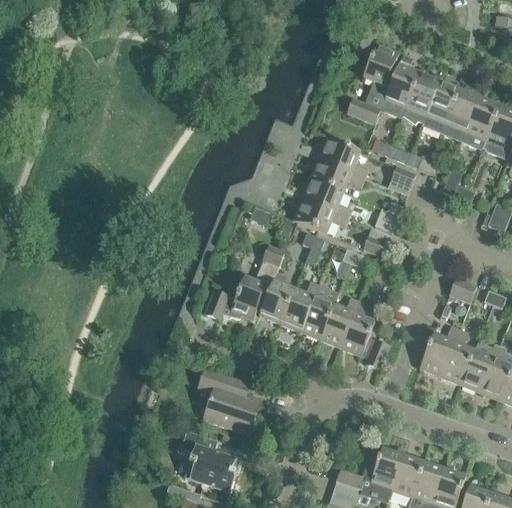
[(495,25),(506,27),(508,18),(496,16),(495,25)]
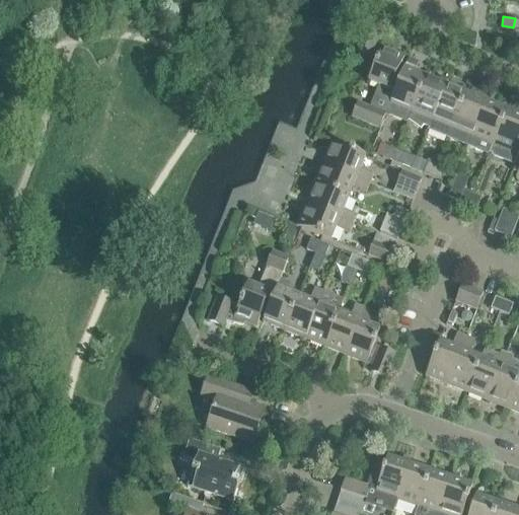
[(374,43),(379,30),(365,24),(356,49),(369,55),(370,54),(377,57),(368,79),(378,83),(369,106),(357,101),(351,115),(379,126),(394,89),(403,67),(399,65),(403,55),(381,46),(374,43)]
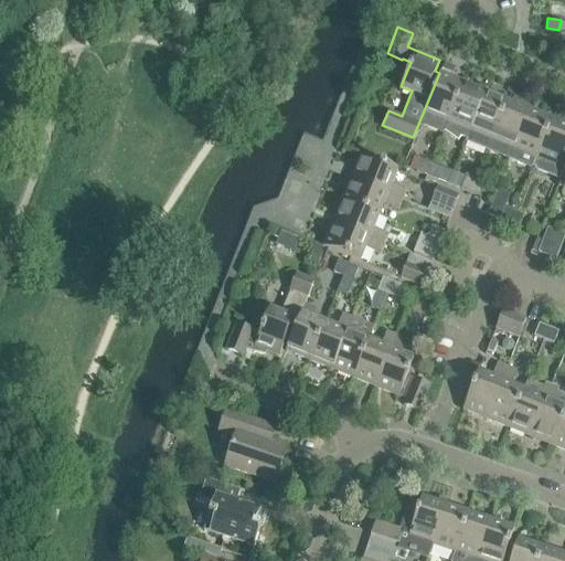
[(455,65),(444,61),(439,73),(429,97),(419,120),(443,129),(444,128),(462,83),(448,77),(450,72),(452,72),(455,65)]
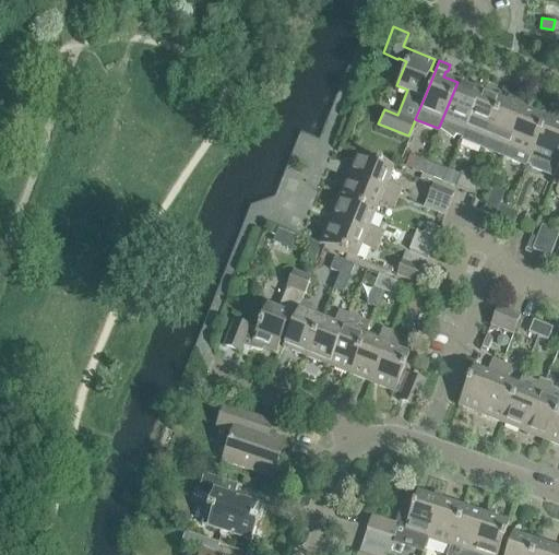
[(472,87),(458,82),(439,127),(453,137),(455,133),(461,136),(479,91),(482,84),(475,80),(474,81),(475,81),(472,87)]
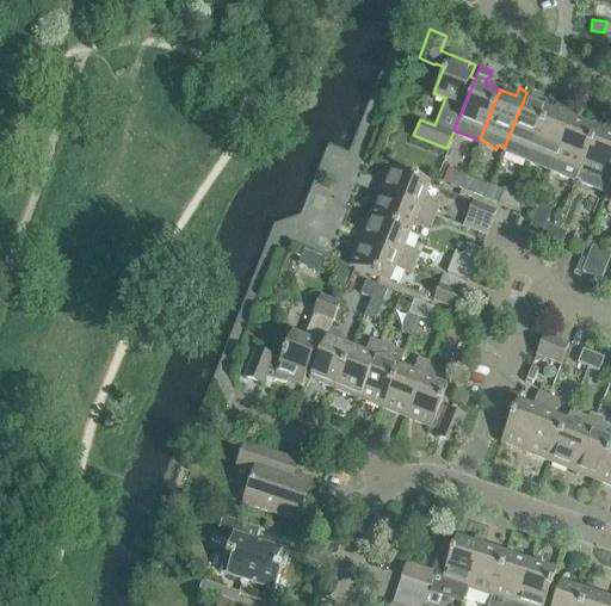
[(547,109),(524,99),(504,148),(503,149),(526,159),(547,109)]
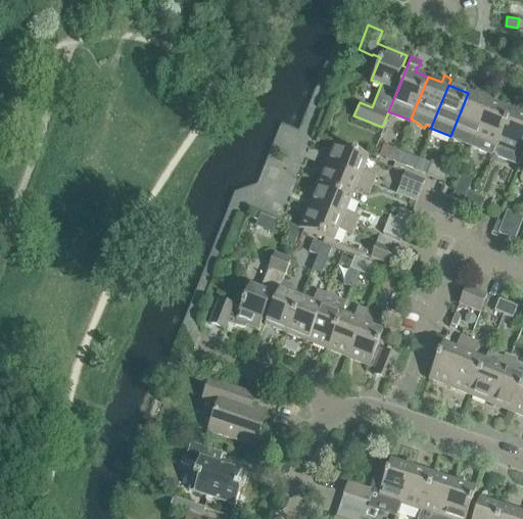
[(488,101),(468,93),(450,136),(471,144),(488,101)]
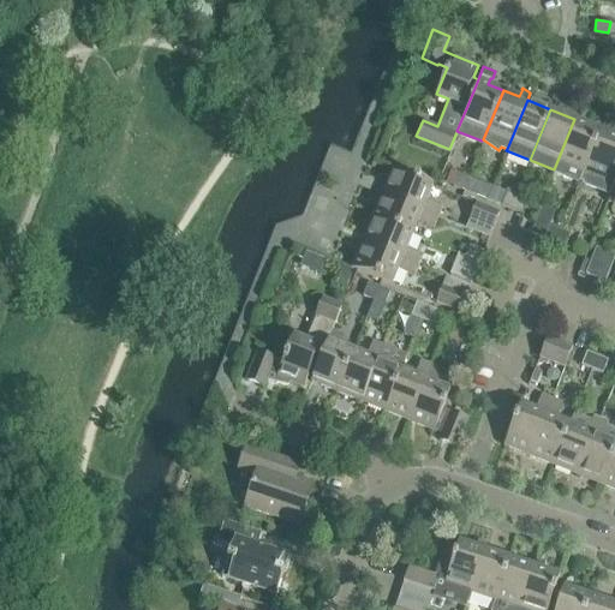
[(599,129),(574,119),(554,169),(578,179),(579,178),(599,129)]
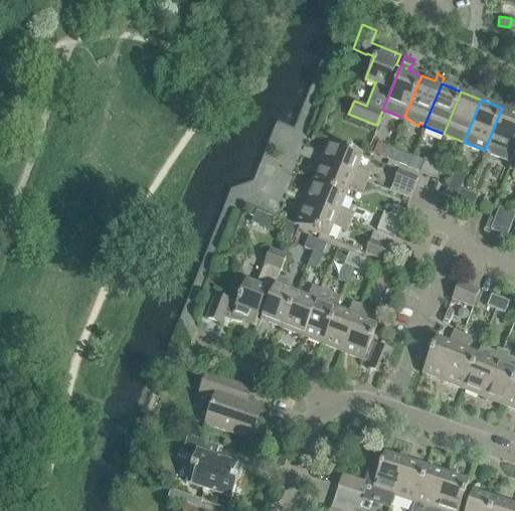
[(514,113),(502,108),(485,149),(505,157),(504,159),(506,160),(503,167),(507,169),(514,149),(514,113)]
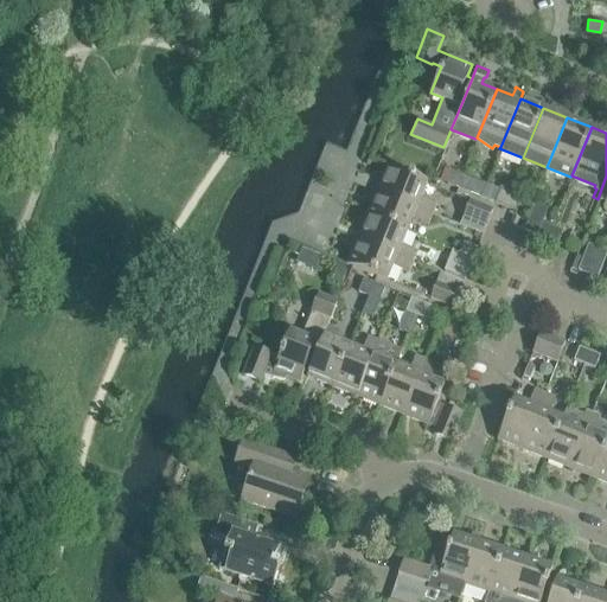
[(436,202),(421,194),(426,180),(387,165),(376,190),(416,205),(432,212),(436,202)]
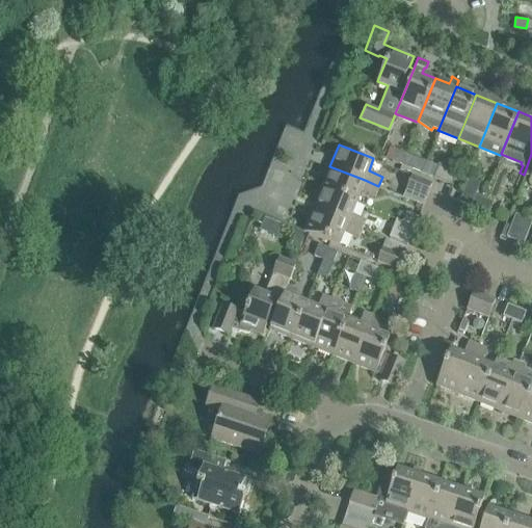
[(400,162),(405,151),(396,148),(391,159),(400,162)]
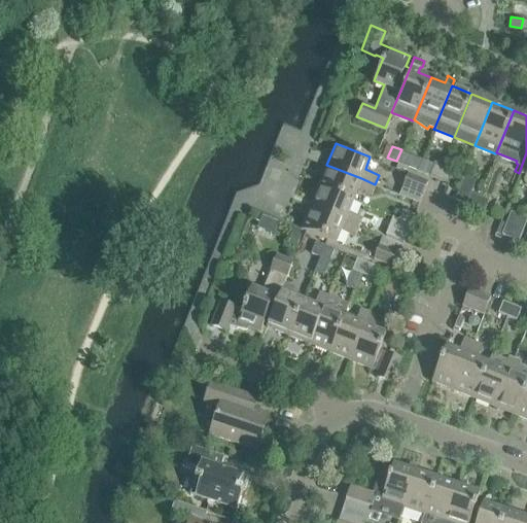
[(401,149),(396,161),(417,169),(422,158),(401,149)]
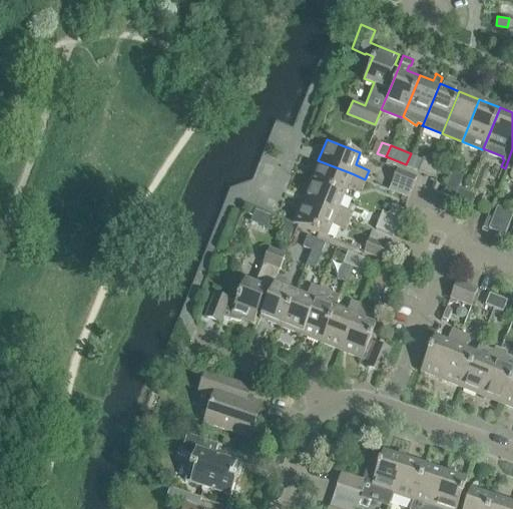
[(426,172),(431,161),(422,158),(417,169),(426,172)]
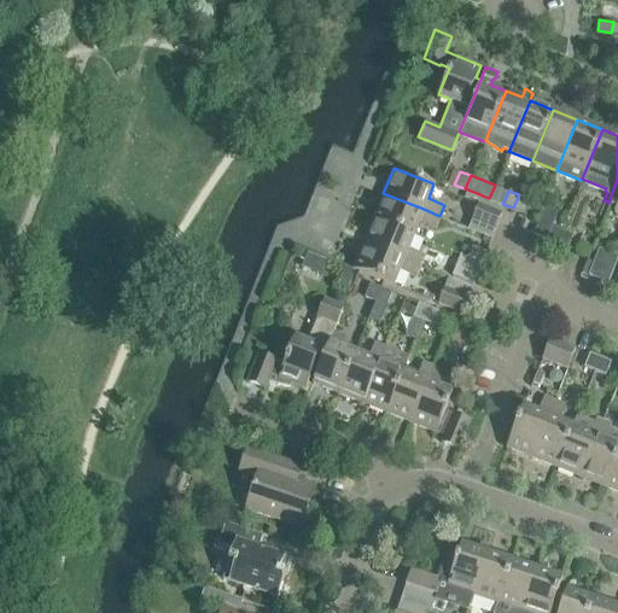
[(439,216),(424,209),(383,193),(373,217),(414,233),(419,220),(436,226),(439,216)]
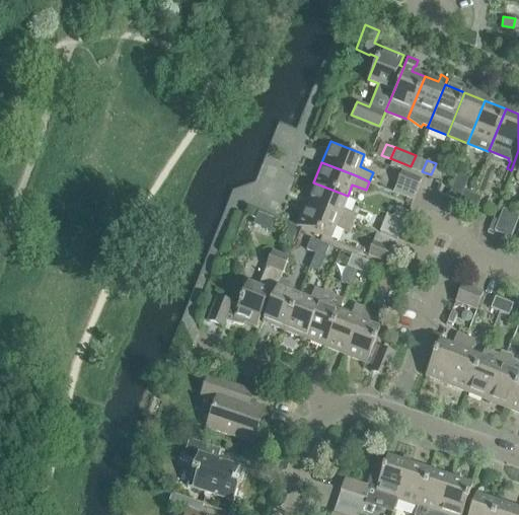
[(431,174),(440,178),(445,167),(436,163),(431,174)]
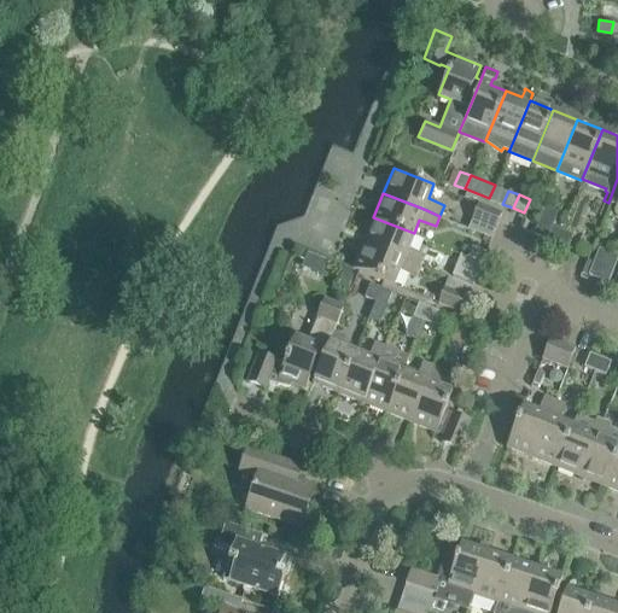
[(467,227),(491,235),(501,211),(477,202),(467,227)]
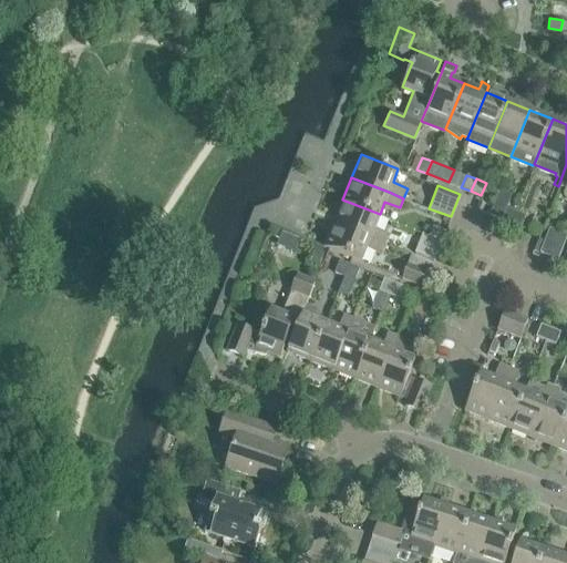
[(511,222),(515,210),(506,205),(511,193),(498,188),(488,213),(511,222)]
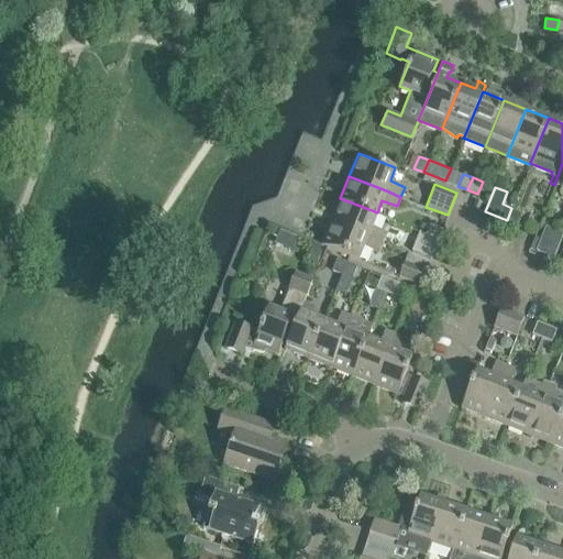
[(387,231),(372,225),(377,212),(340,198),(331,220),(368,236),(383,241),(387,231)]
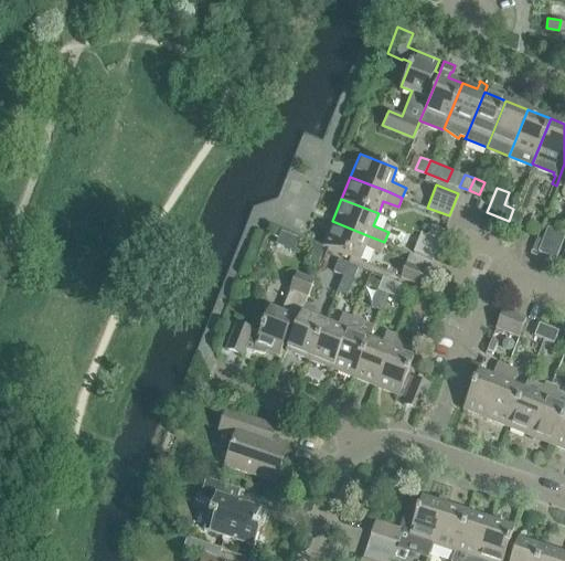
[(509,221),(519,224),(523,212),(513,209),(509,221)]
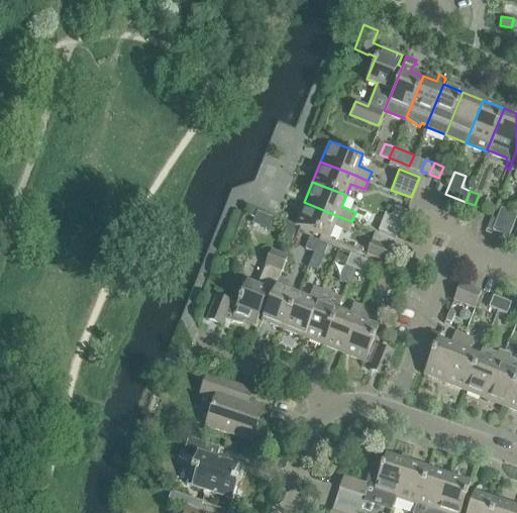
[(351,221),(338,216),(304,202),(296,223),(329,237),(334,224),(348,230),(351,221)]
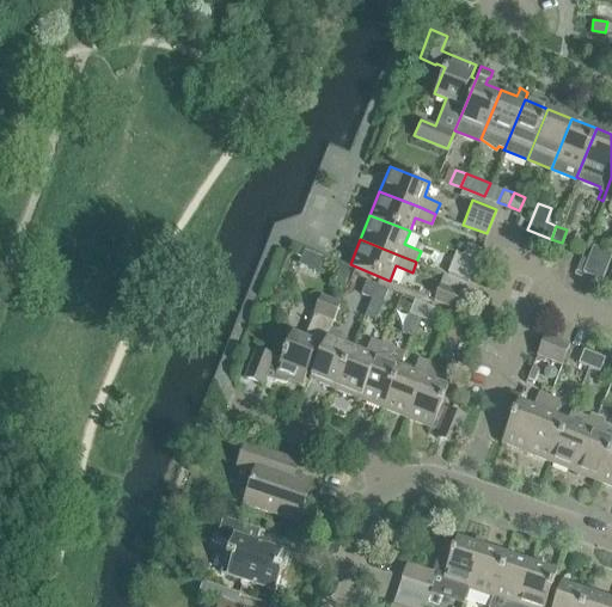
[(467,243),(463,252),(476,258),(481,247),(467,243)]
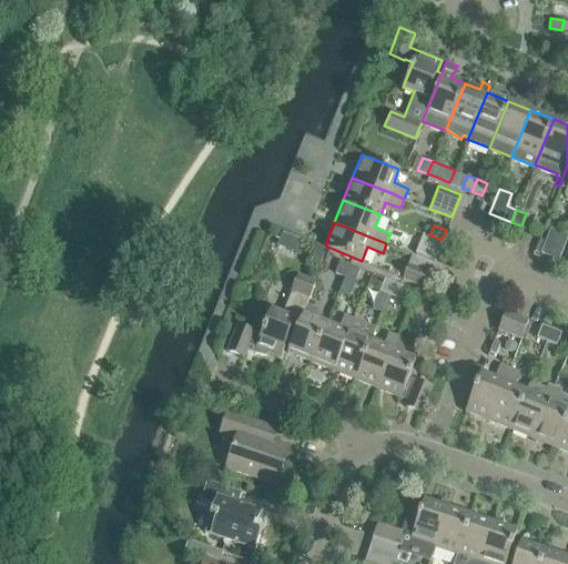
[(540,251),(558,258),(567,233),(549,227),(540,251)]
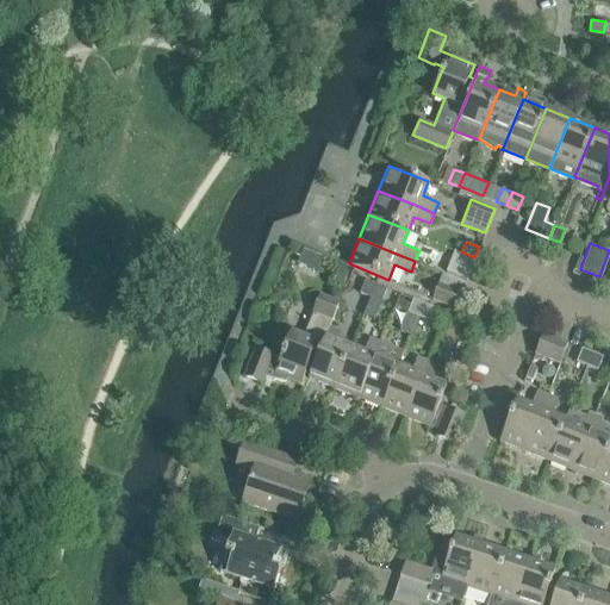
[(446,269),(466,278),(474,257),(461,251),(454,249),(446,269)]
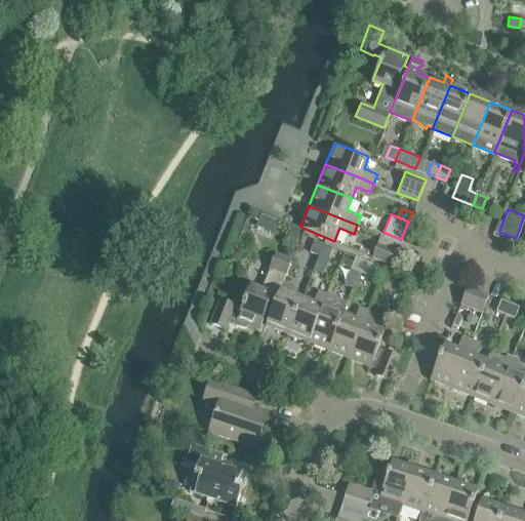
[(299,231),(291,227),(286,240),(294,243),(299,231)]
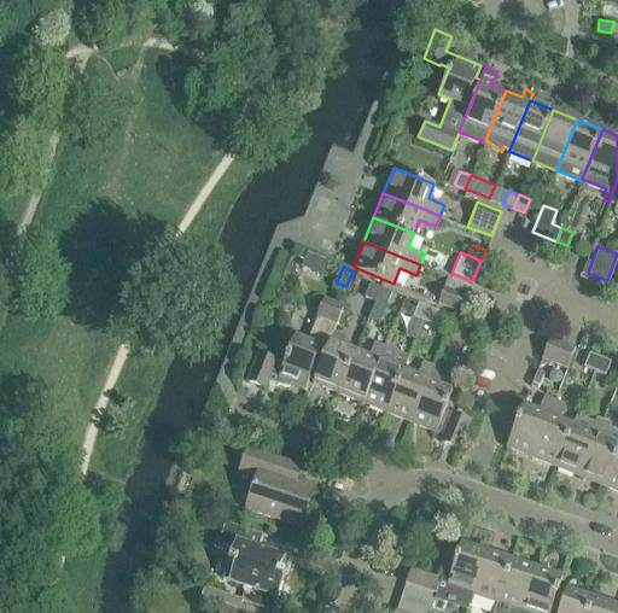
[(447,276),(437,301),(460,310),(471,286),(447,276)]
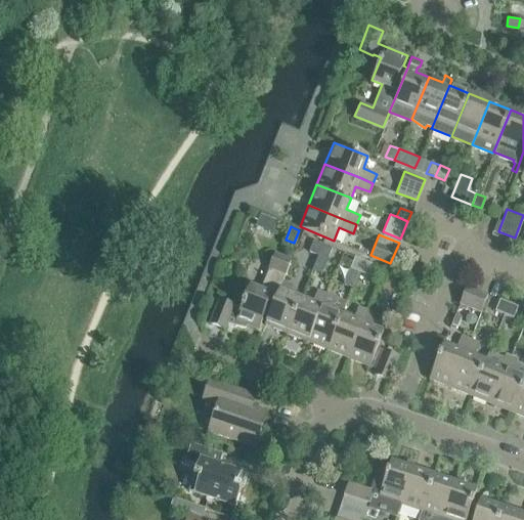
[(309,250),(318,254),(322,243),(313,239),(309,250)]
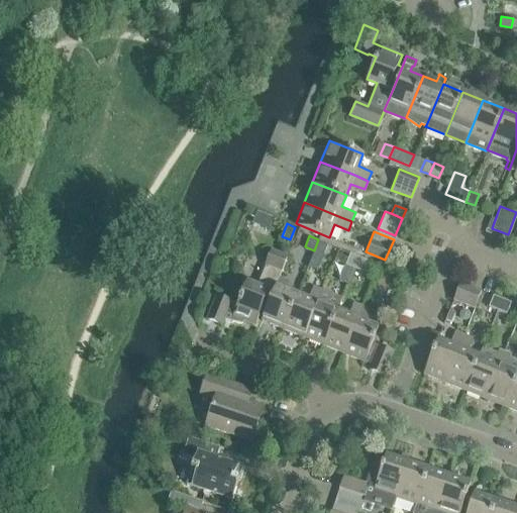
[(323,253),(327,242),(318,239),(314,250),(323,253)]
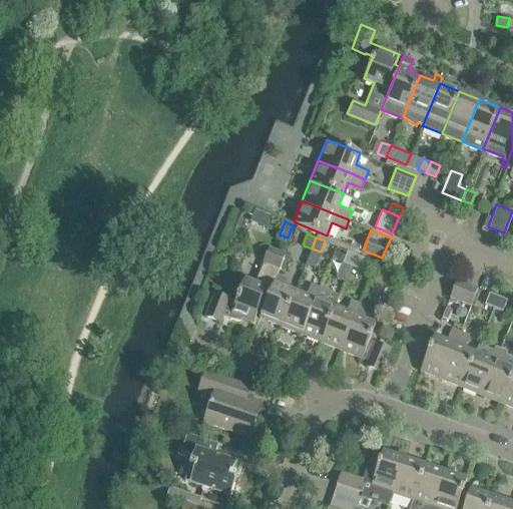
[(215,292),(205,316),(218,321),(223,309),(230,312),(229,315),(238,318),(239,316),(252,321),(266,289),(270,290),(285,253),(269,246),(263,261),(264,261),(254,283),(244,279),(235,301),(228,298),(228,297),(215,292)]
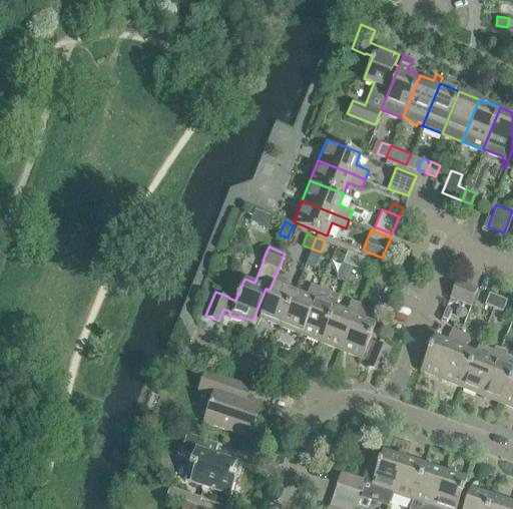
[(343,261),(352,265),(356,253),(347,249),(343,261)]
